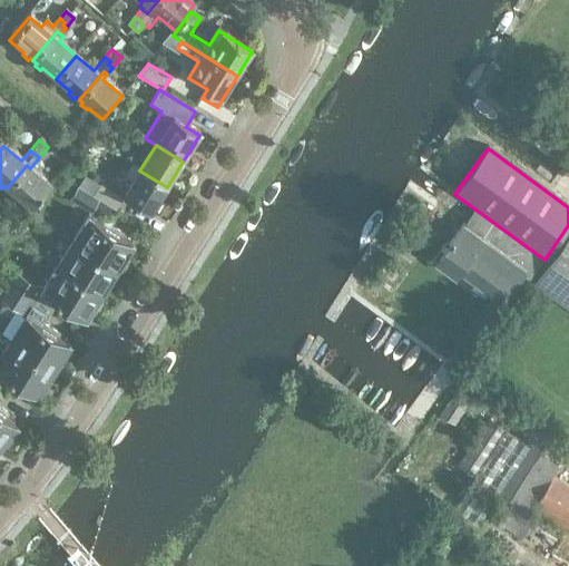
[(27,165),(7,188),(10,192),(8,194),(15,201),(17,197),(30,210),(50,186),(38,175),(42,168),(36,162),(30,168),(27,165)]
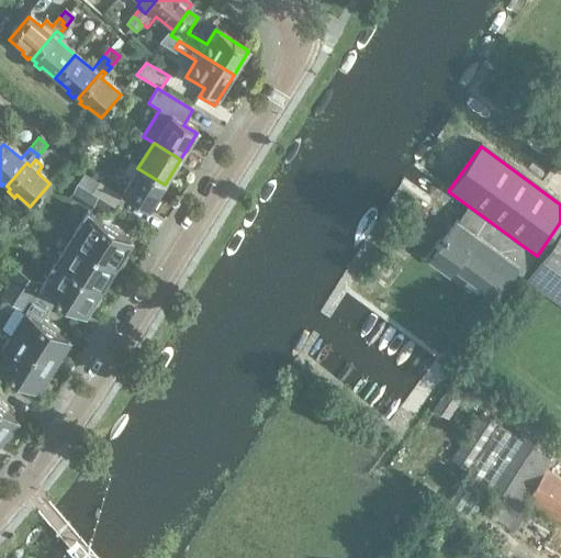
[(124,175),(131,179),(121,193),(148,211),(165,185),(137,168),(131,164),(124,175)]
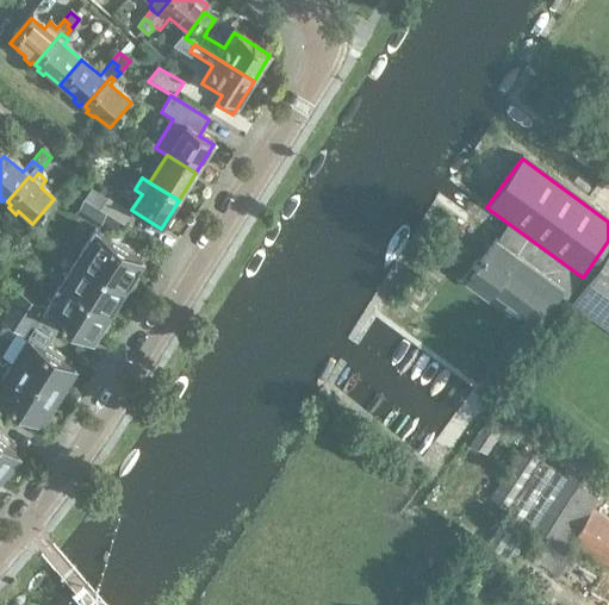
[(84,201),(105,214),(123,226),(131,214),(91,189),(84,201)]
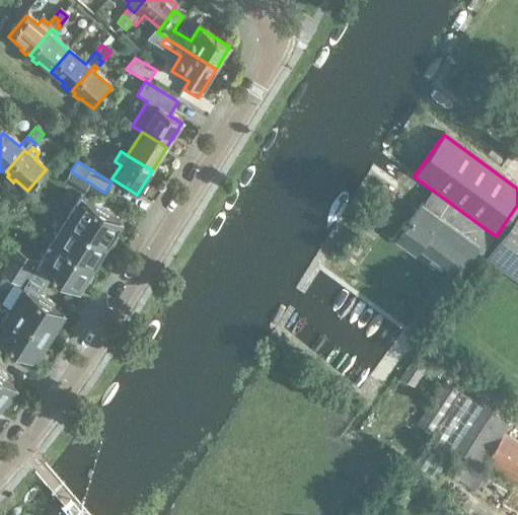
[(70,171),(61,186),(80,198),(89,182),(71,171),(70,171)]
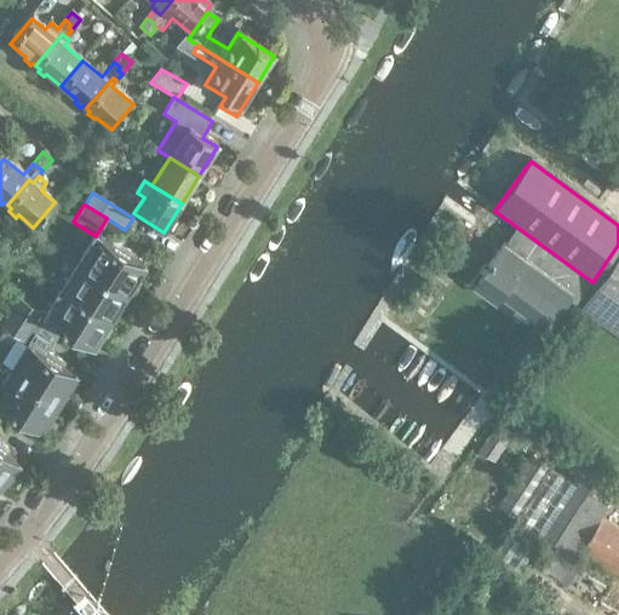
[(592,282),(516,226),(504,243),(504,242),(471,287),(496,304),(499,299),(545,332),(567,302),(574,306),(592,282)]
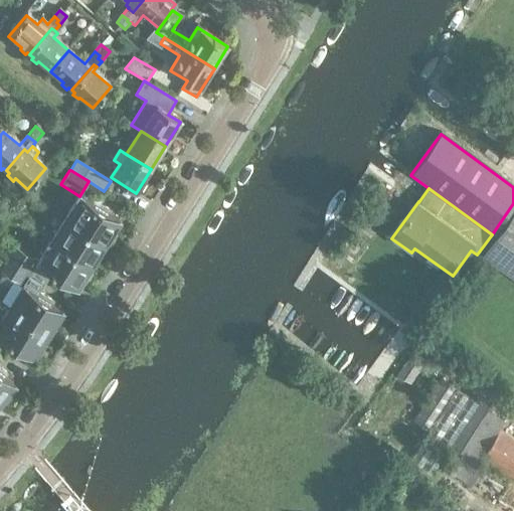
[(80,196),(67,218),(105,242),(119,220),(108,213),(110,211),(96,202),(94,205),(80,196)]
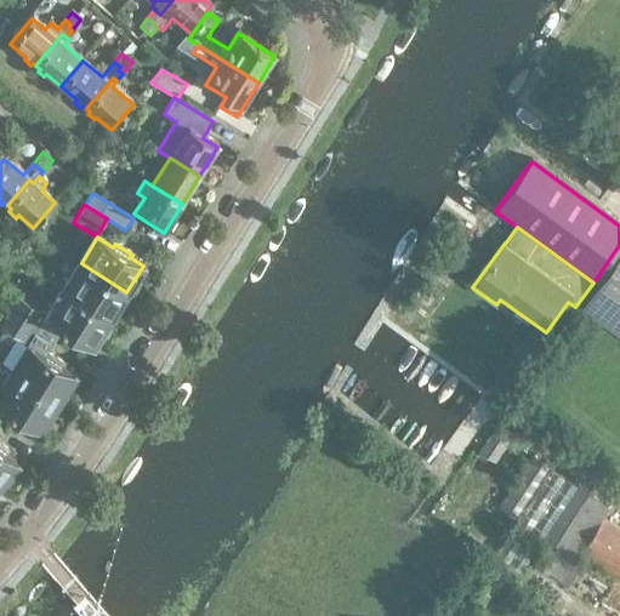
[(619,252),(580,312),(619,338),(619,252)]
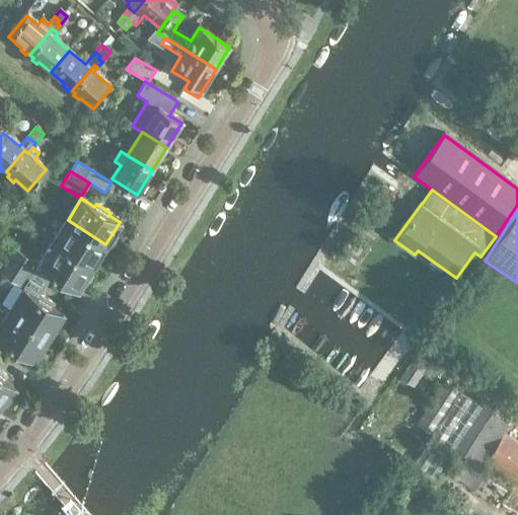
[(68,220),(54,242),(92,267),(105,244),(68,220)]
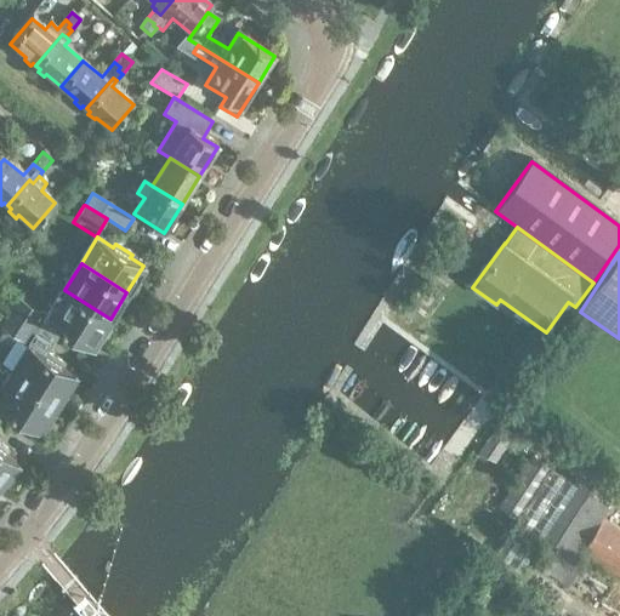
[(21,300),(11,315),(55,341),(56,338),(63,330),(79,340),(81,337),(94,346),(111,319),(64,290),(47,317),(21,300)]
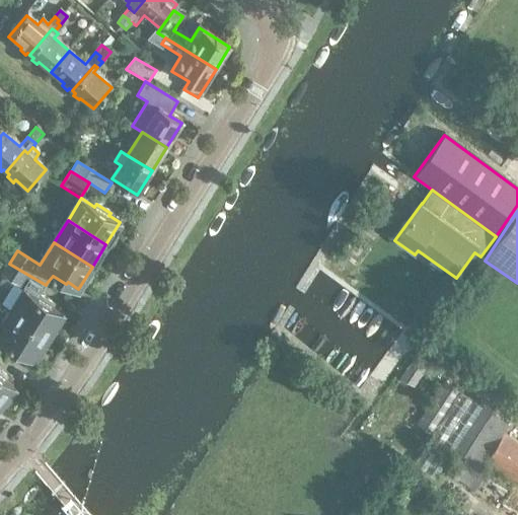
[(46,285),(9,264),(2,275),(24,289),(10,311),(49,337),(64,313),(52,306),(54,304),(40,295),(46,285)]
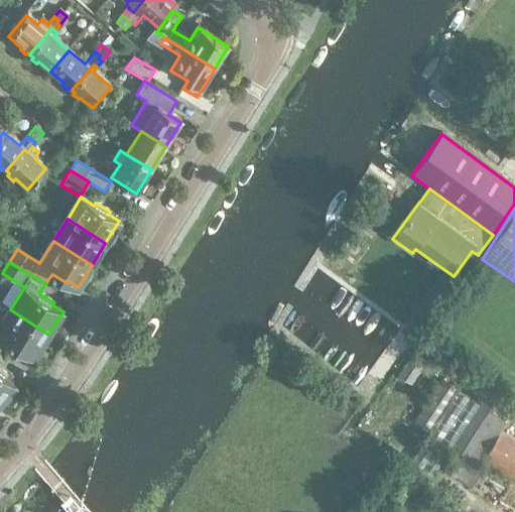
[(48,335),(10,309),(0,325),(0,336),(9,341),(7,343),(22,352),(23,350),(34,357),(48,335)]
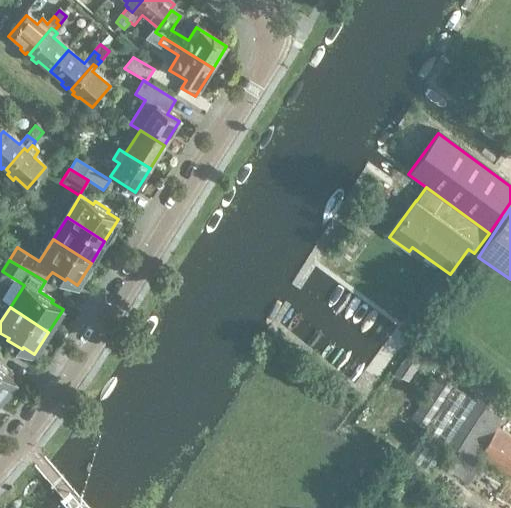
[(393,374),(378,398),(388,405),(403,381),(407,383),(418,366),(405,357),(394,374),(393,374)]
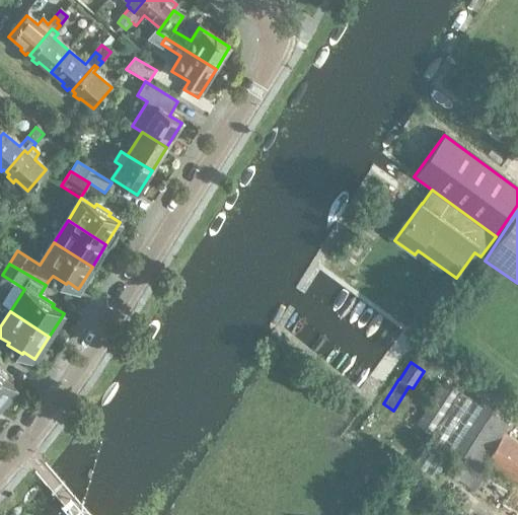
[(0,407),(15,388),(5,380),(6,378),(0,372),(0,407)]
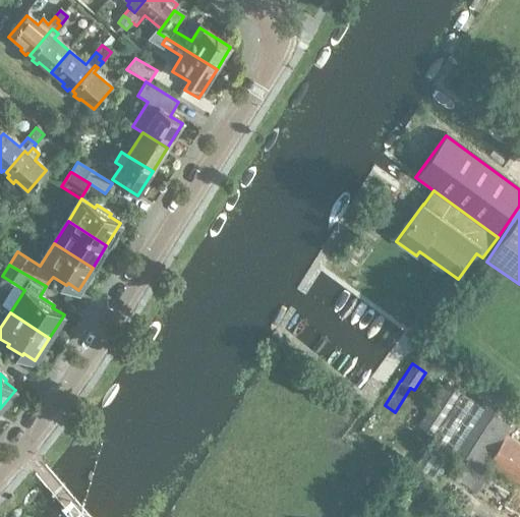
[(434,440),(414,468),(437,483),(456,454),(483,411),(446,386),(417,428),(434,440)]
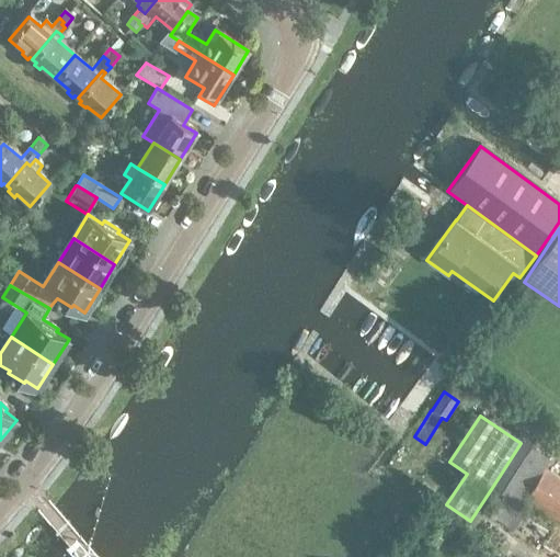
[(418,445),(410,440),(397,458),(404,464),(418,445)]
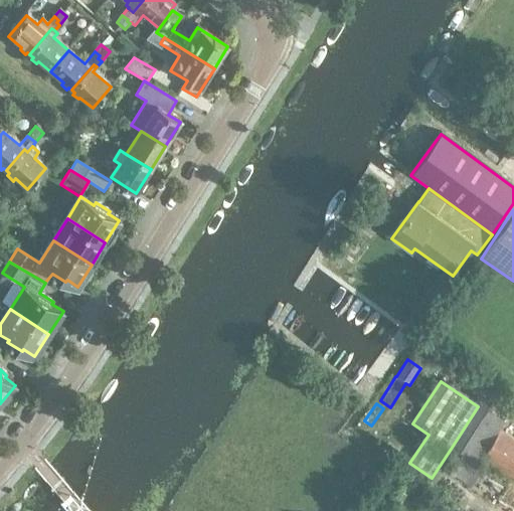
[(456,451),(442,472),(465,486),(464,487),(470,491),(481,473),(475,469),(481,460),(513,480),(513,442),(499,433),(504,423),(494,417),(496,415),(479,404),(478,406),(451,449),(456,451)]
